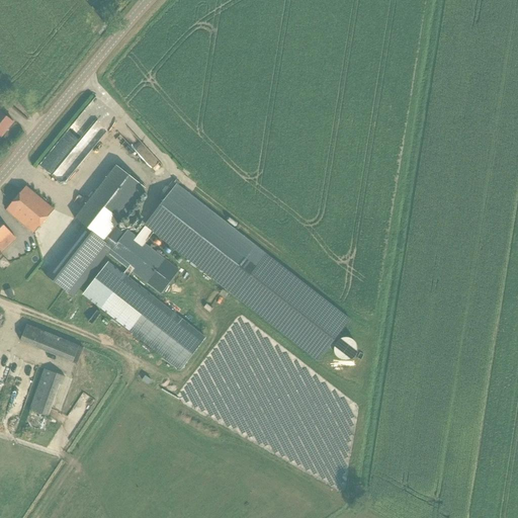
[(0,138),(13,122),(0,111),(0,138)]
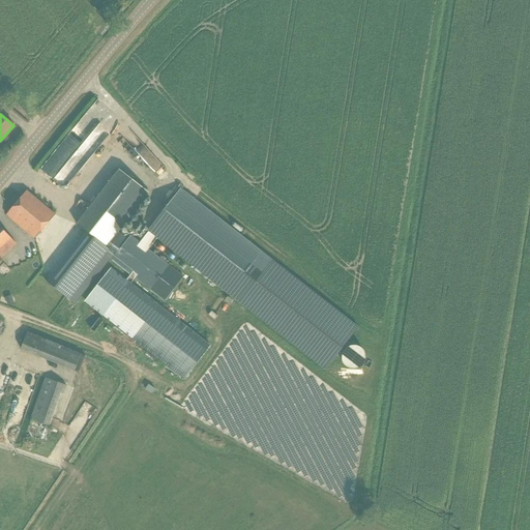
[(122,138),(156,174),(165,167),(130,130),(122,138)]
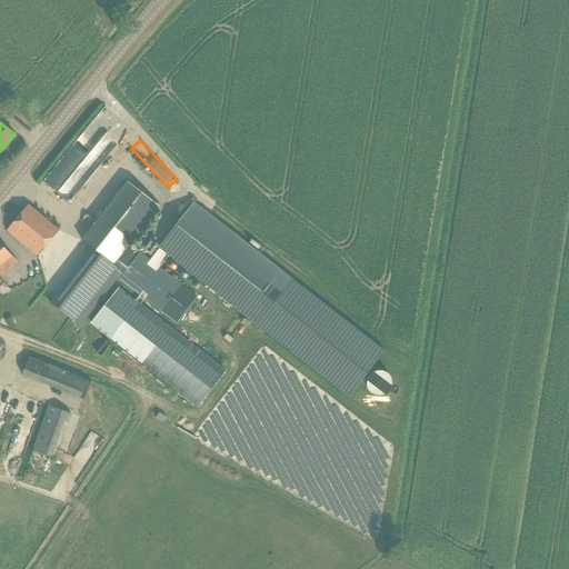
[(55,167),(43,182),(55,191),(60,188),(68,193),(67,196),(72,193),(69,188),(71,183),(66,181),(69,175),(75,177),(72,182),(79,179),(86,181),(92,173),(85,171),(80,167),(75,166),(79,160),(76,153),(70,151),(67,155),(63,162),(55,167)]
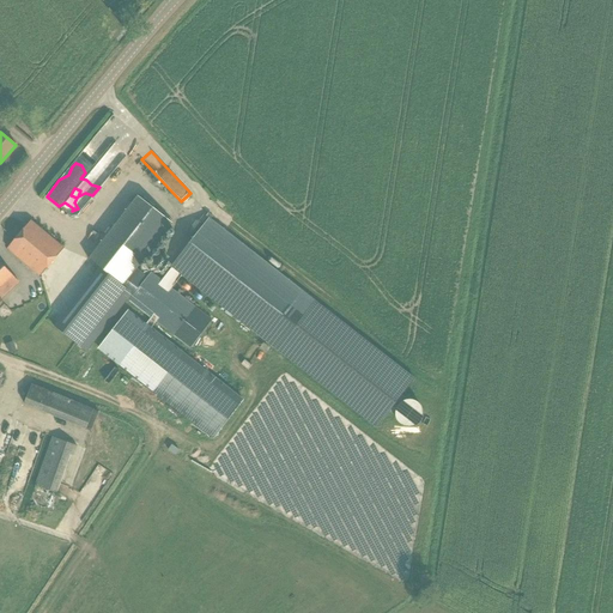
[(121,285),(116,291),(127,299),(129,301),(147,278),(137,268),(173,223),(138,196),(87,259),(99,268),(121,285)]
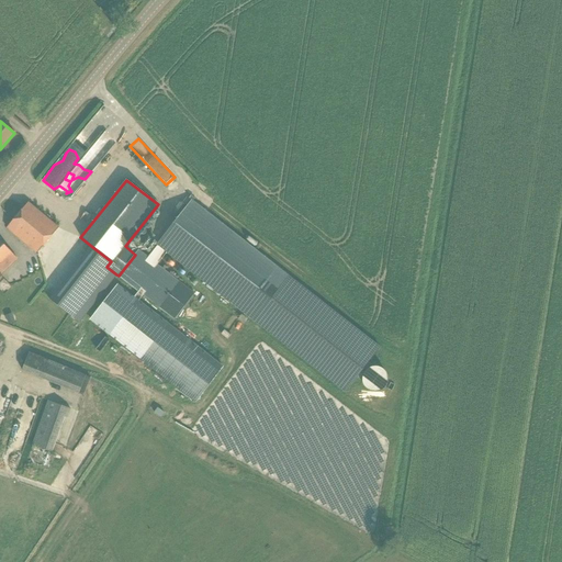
[(190,195),(188,198),(191,201),(155,245),(156,246),(166,254),(255,324),(344,391),(379,346),(194,202),(195,200),(190,195)]
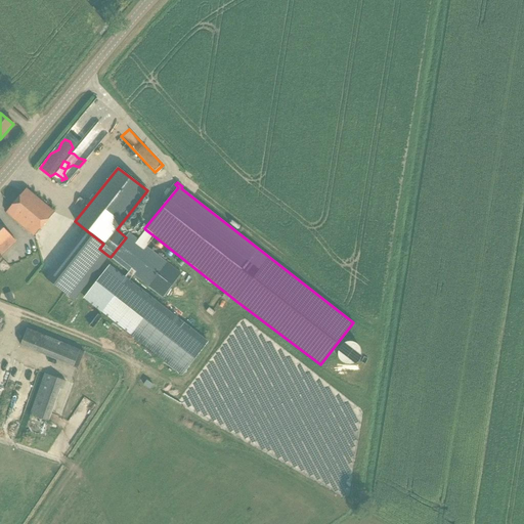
[(27,188),(6,212),(35,236),(54,212),(27,188)]
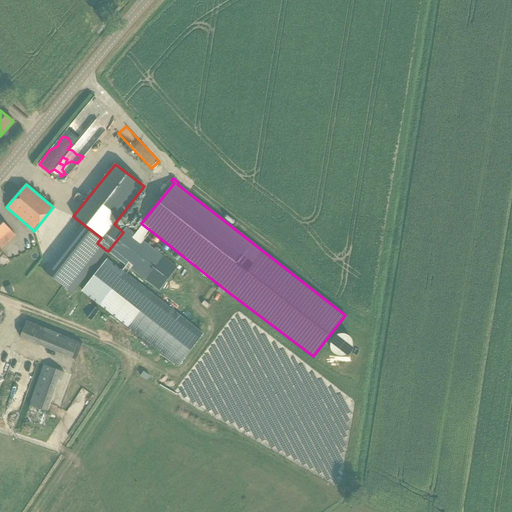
[(10,230),(0,219),(0,253),(2,252),(0,250),(15,236),(10,230)]
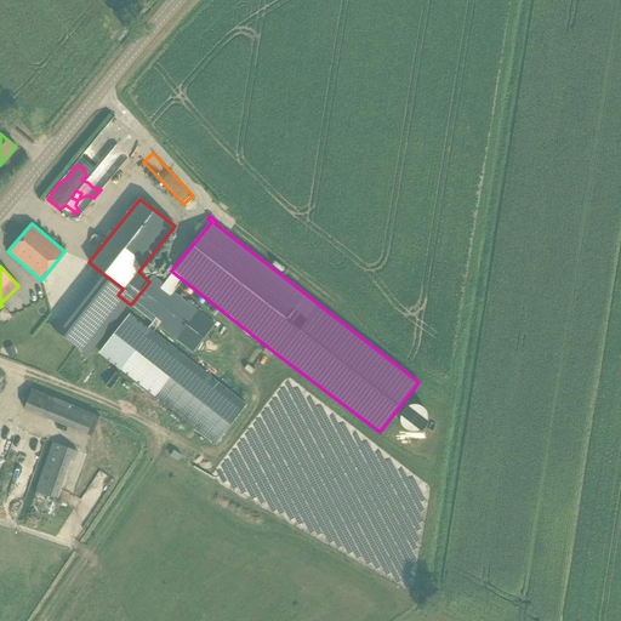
[(87,357),(129,303),(118,295),(123,289),(101,272),(55,331),(87,357)]
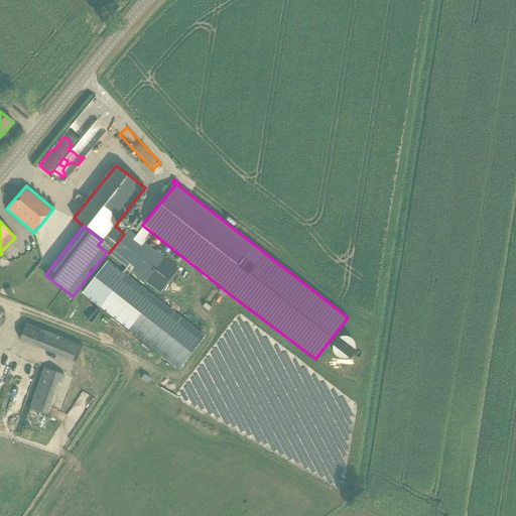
[(124,234),(109,253),(127,267),(123,273),(127,276),(131,270),(159,293),(178,270),(144,243),(152,233),(143,226),(135,236),(127,230),(124,234)]
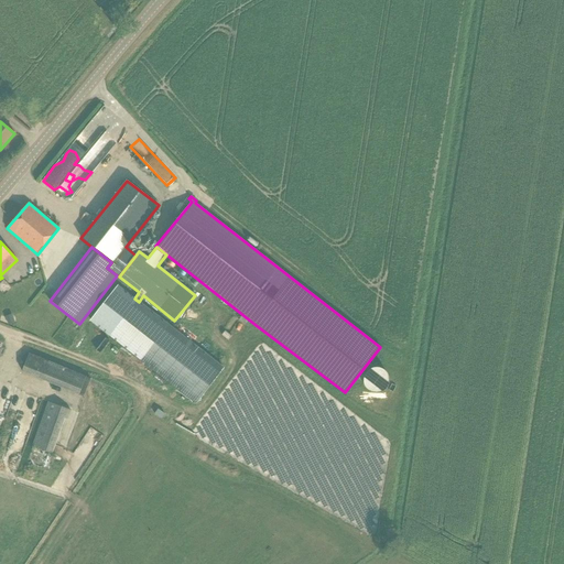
[(169,325),(139,302),(134,299),(118,285),(89,322),(109,337),(194,403),(223,367),(192,343),(169,325)]
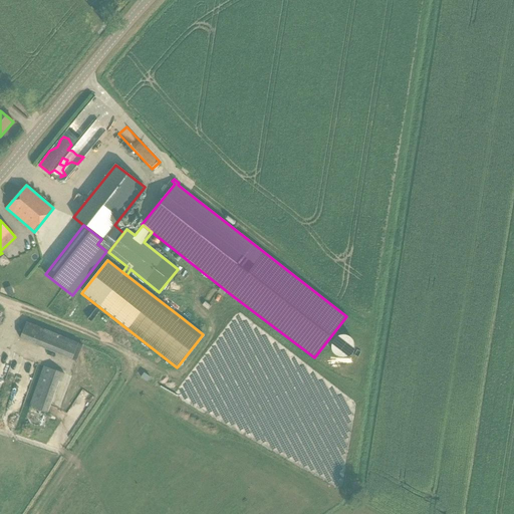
[(13,296),(10,288),(4,291),(7,298),(13,296)]
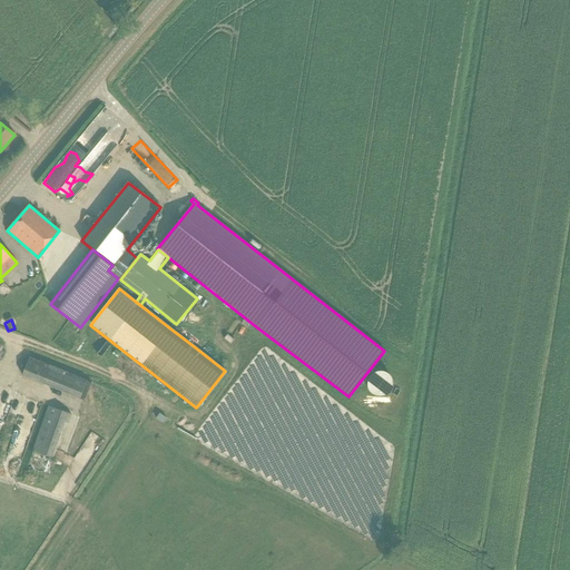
[(87,382),(29,357),(22,375),(80,399),(87,382)]
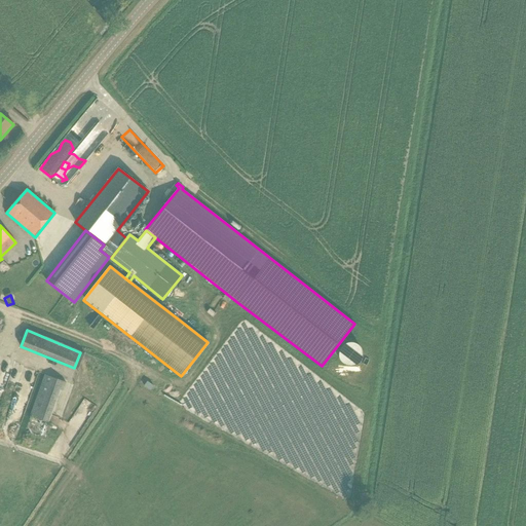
[(45,375),(30,417),(48,423),(61,390),(64,391),(67,383),(45,375)]
